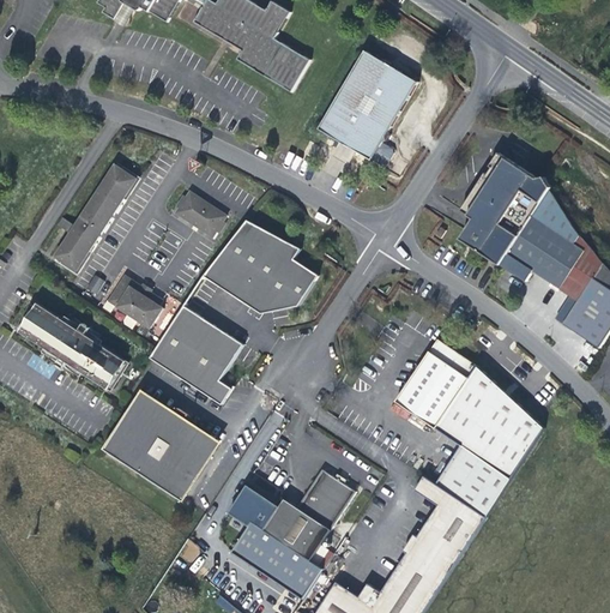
[(96,0),(96,1),(103,7),(101,12),(113,19),(112,20),(122,26),(133,8),(134,10),(136,10),(137,10),(138,8),(139,8),(140,7),(165,22),(177,0),(183,0),(192,0),(199,5),(201,0),(96,0)]
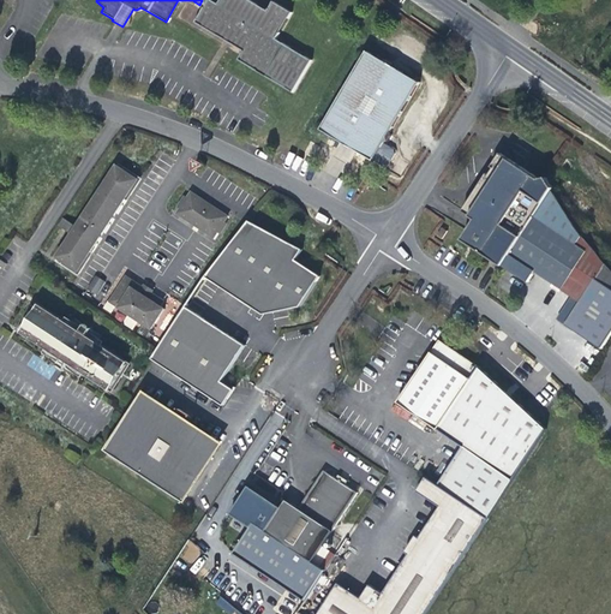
[(202,0),(199,5),(202,6),(192,22),(240,51),(235,59),(289,91),(310,59),(274,37),(289,12),(270,0),(265,10),(249,0),(216,0),(215,4),(209,0),(202,0)]
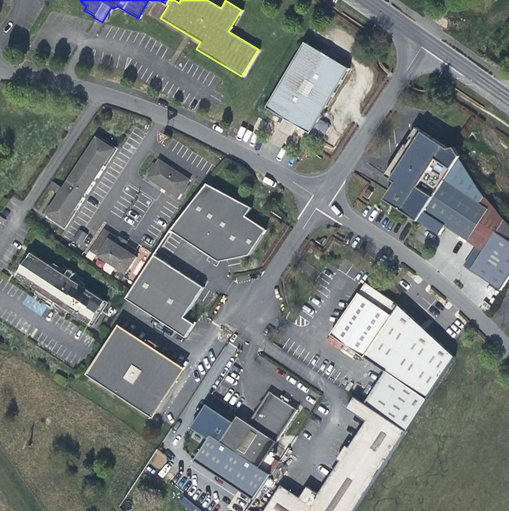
[(308,133),(319,140),(326,127),(325,124),(317,118),(321,117),(323,113),(323,109),(347,68),(303,41),(264,107),(308,133)]
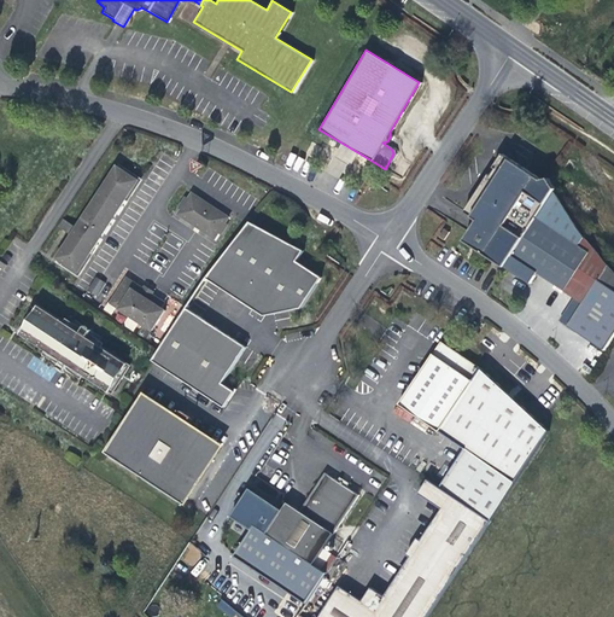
[(553,188),(547,178),(539,179),(500,153),(491,167),(493,168),(489,174),(487,173),(462,211),(475,220),(462,240),(502,266),(551,191),(553,188)]
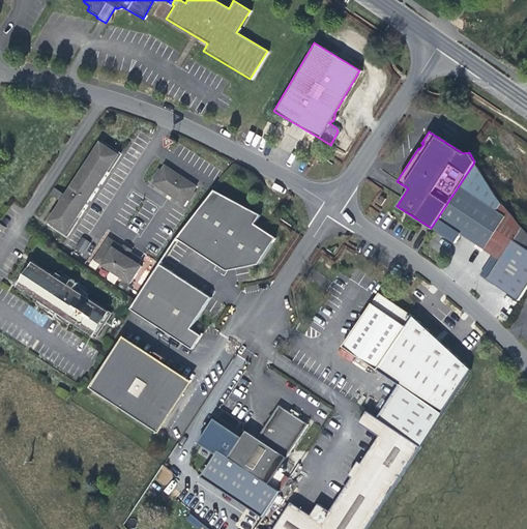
[(342,152),(349,141),(342,137),(339,138),(333,147),(342,152)]
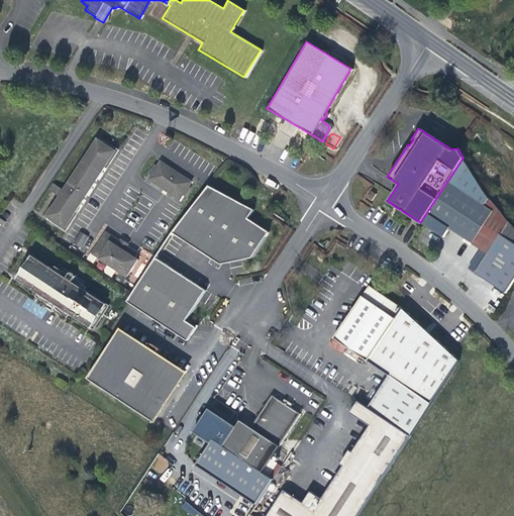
[(63,226),(114,149),(96,137),(62,190),(52,183),(47,189),(58,196),(44,215),(63,226)]
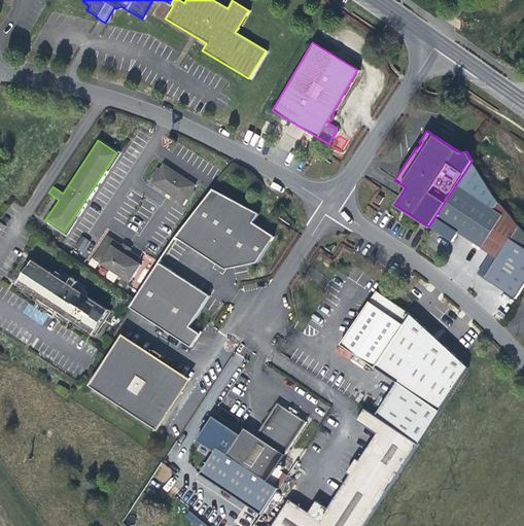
[(480,247),(501,214),(492,208),(496,202),(492,196),(470,163),(428,226),(447,239),(450,235),(453,237),(456,232),(480,247)]
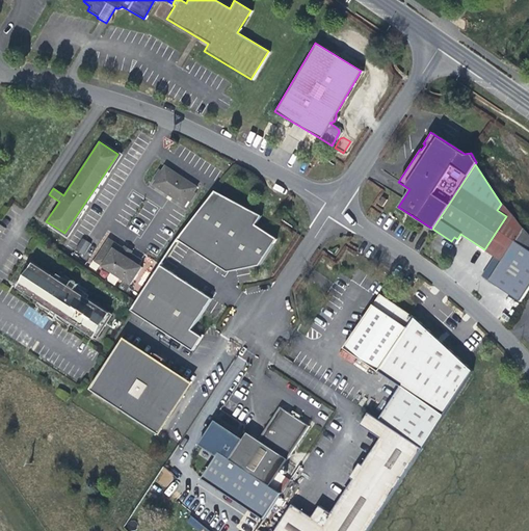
[(154,179),(151,184),(182,204),(185,200),(191,190),(194,186),(163,165),(160,169),(154,179)]
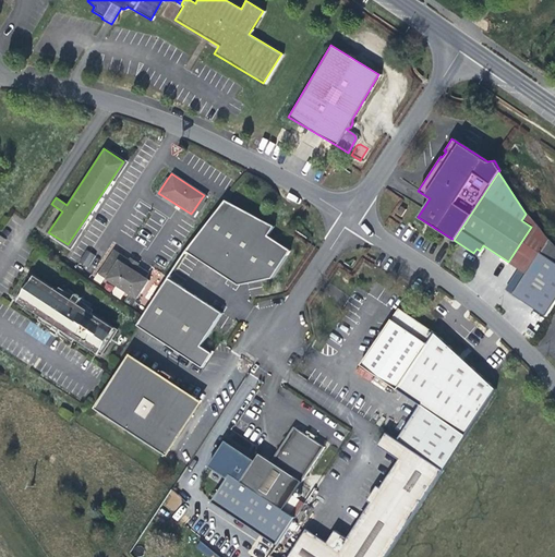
[(161,188),(168,178),(165,176),(158,185),(161,188)]
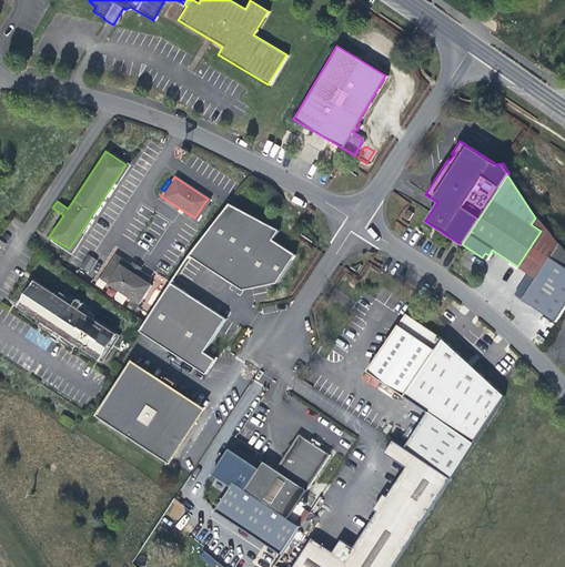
[(271,226),(228,203),(188,254),(240,290),(274,282),(293,254),(271,239),(276,230),(271,226)]
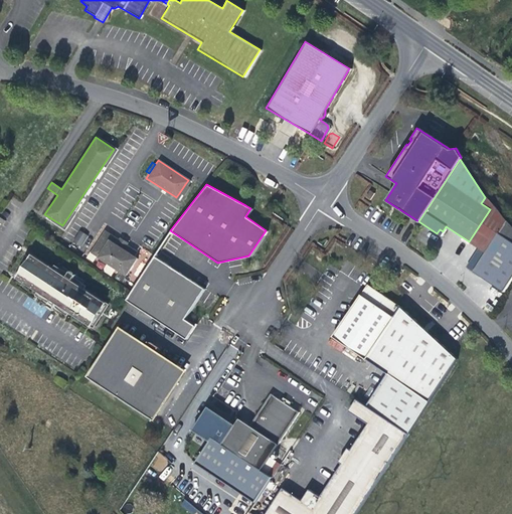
[(185,184),(179,193),(182,195),(188,186),(185,184)]
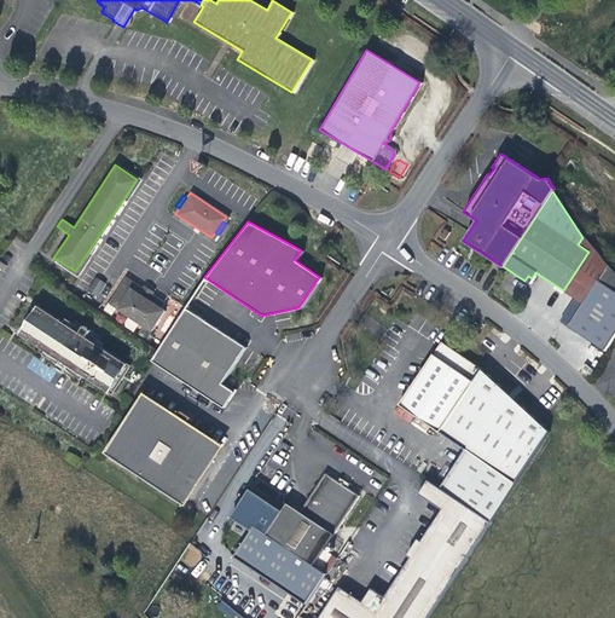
[(437,236),(442,240),(447,231),(442,229),(437,236)]
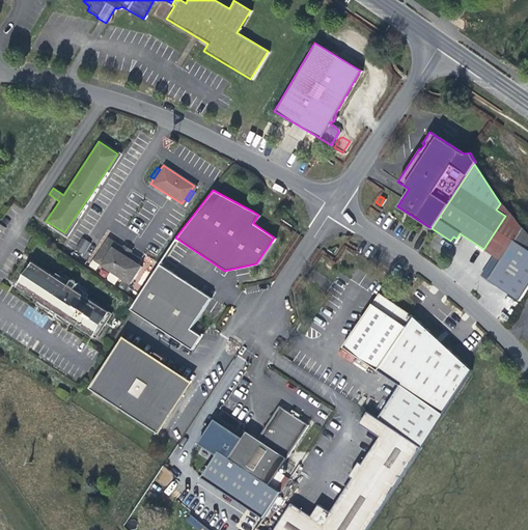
[(521,227),(512,240),(527,249),(527,235),(521,227)]
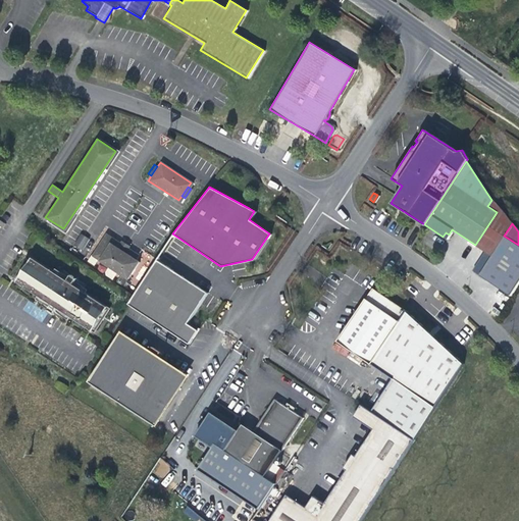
[(139,250),(127,243),(130,241),(122,237),(121,239),(107,229),(93,250),(128,273),(140,257),(136,255),(139,250)]
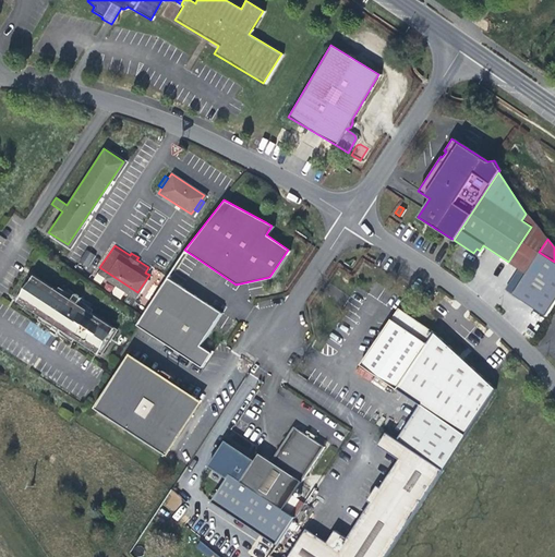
[(83,249),(75,262),(85,267),(93,254),(83,249)]
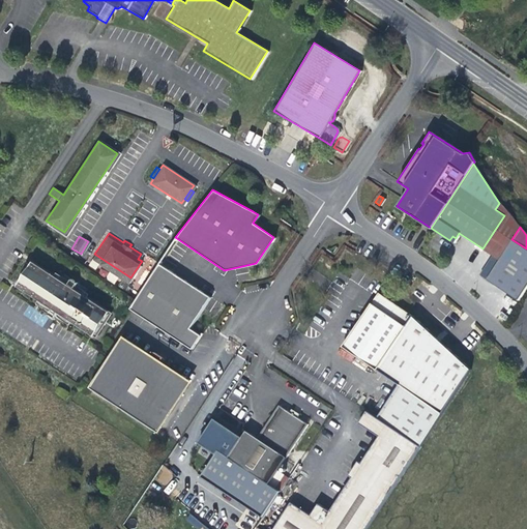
[(477,274),(517,300),(526,284),(526,248),(511,239),(499,259),(491,254),(477,274)]
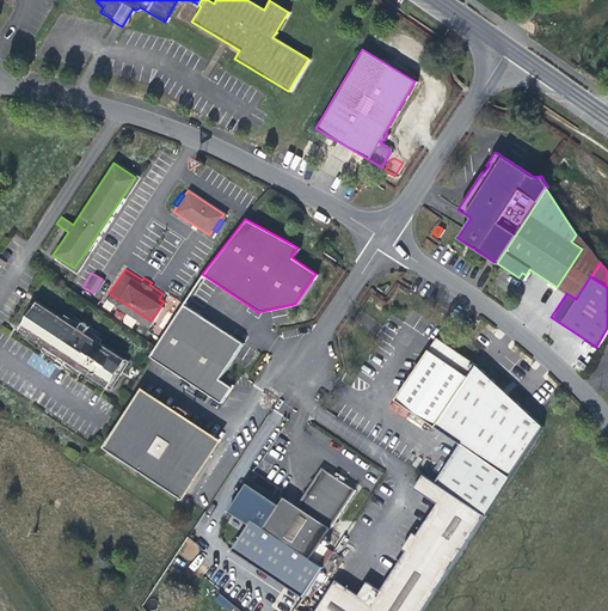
[(14,328),(43,346),(44,343),(19,327),(35,304),(60,321),(61,318),(34,299),(14,328)]
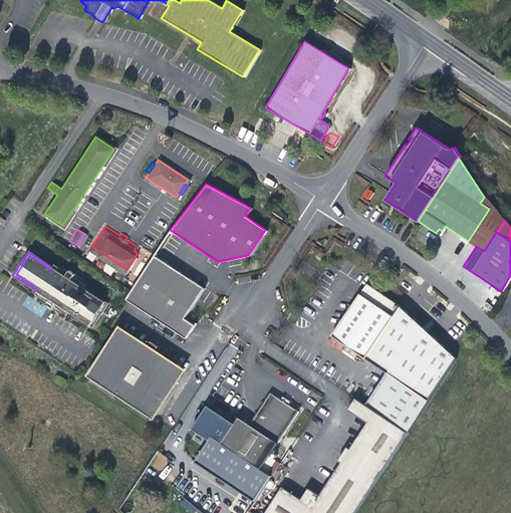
[(29,255),(16,274),(37,288),(69,309),(90,323),(103,304),(81,290),(50,269),(29,255)]
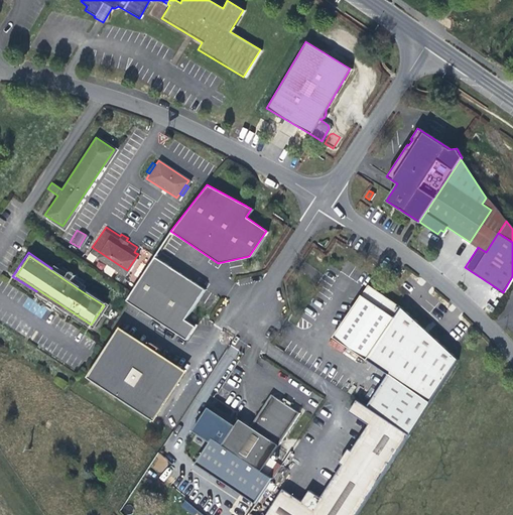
[(129,293),(125,299),(184,340),(194,326),(183,318),(204,288),(153,256),(129,293)]
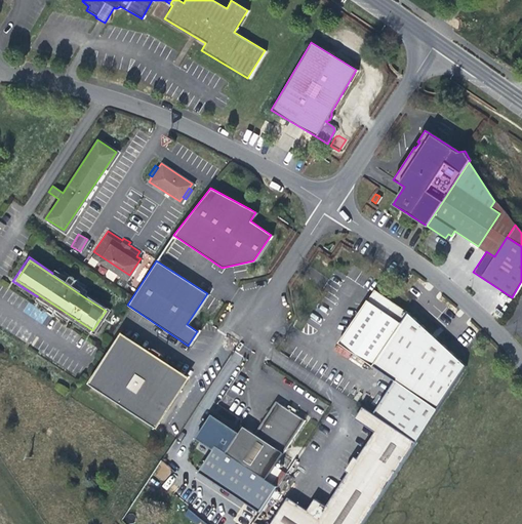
[(52,273),(51,275),(83,296),(85,293),(87,291),(74,282),(76,279),(70,275),(68,278),(54,270),(52,273)]
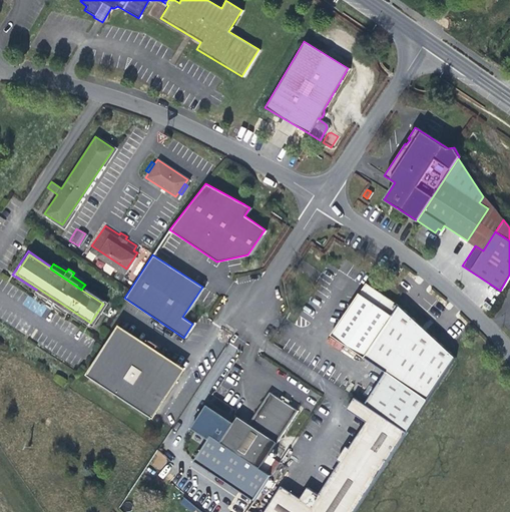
[(121,277),(124,272),(117,267),(114,272),(121,277)]
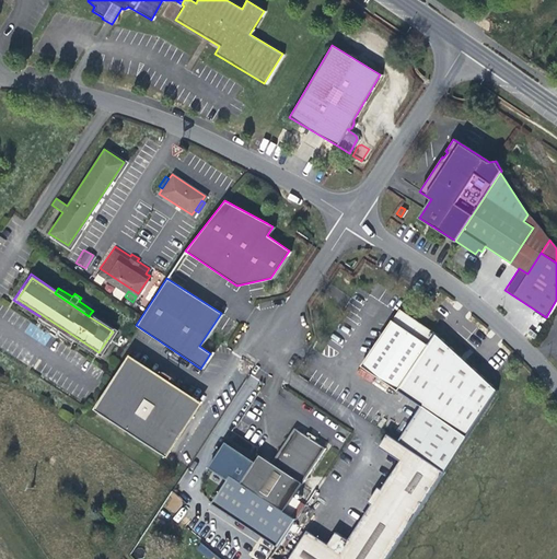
[(442,470),(496,389),(434,334),(398,309),(360,365),(419,406),(396,441),(402,444),(442,470)]
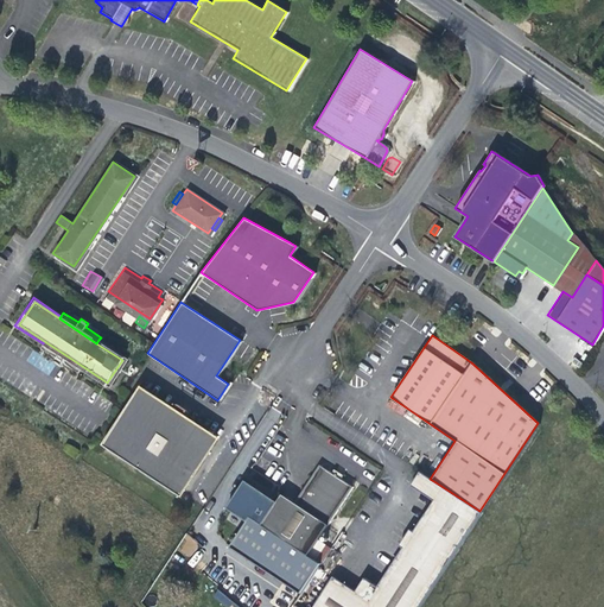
[(126,359),(99,340),(96,343),(122,360),(107,383),(82,366),(80,368),(108,386),(126,359)]
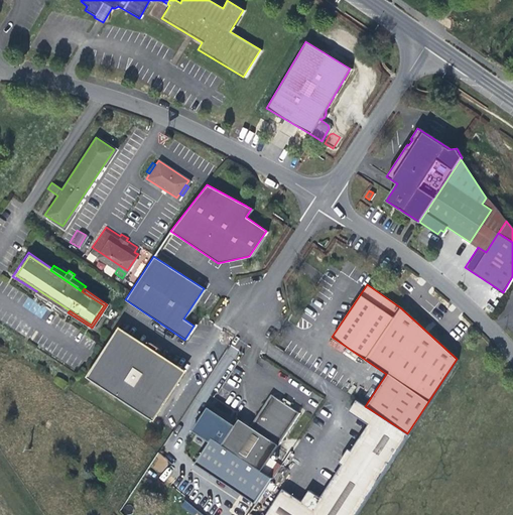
[(68,312),(70,310),(37,289),(36,291),(34,294),(47,303),(45,305),(51,309),(52,307),(66,315),(68,312)]
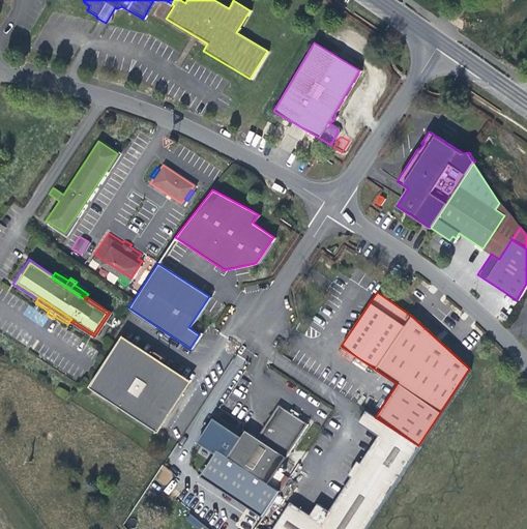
[(137,351),(122,341),(93,385),(88,387),(157,433),(157,428),(186,383),(171,373),(170,374),(158,366),(165,357),(154,350),(148,359),(137,352),(137,351)]
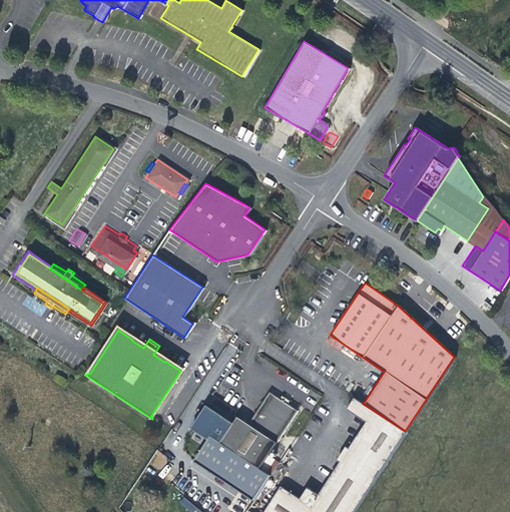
[(233,421),(219,442),(258,468),(297,410),(286,403),(287,402),(287,399),(282,396),(280,397),(279,399),(268,392),(247,423),(236,416),(233,421)]
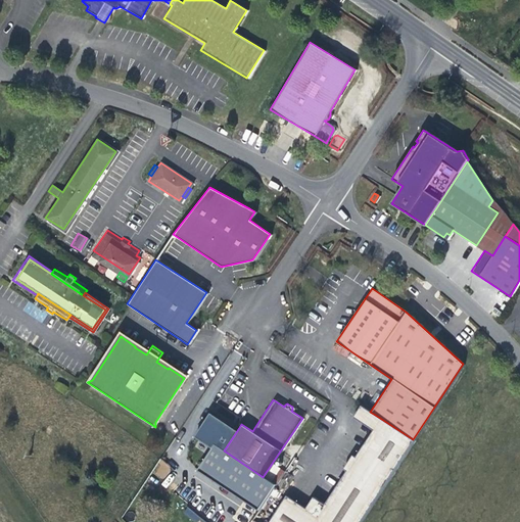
[(370,412),(361,405),(352,417),(372,430),(375,425),(371,422),(375,415),(370,412)]
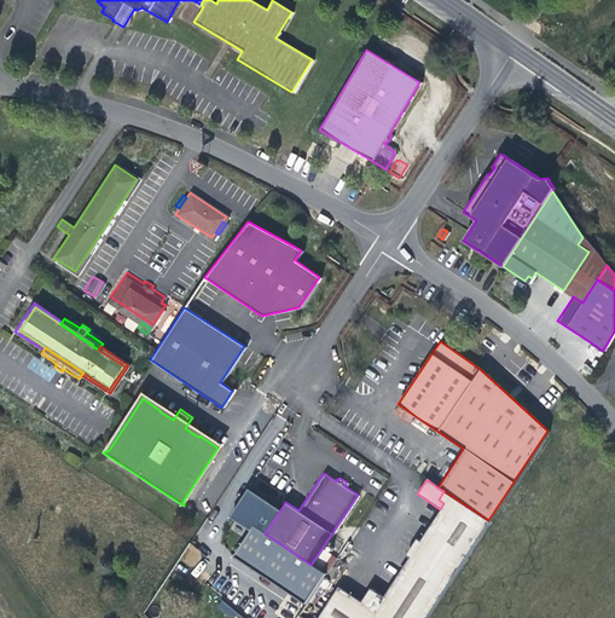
[(315,617),(424,617),(488,520),(444,491),(439,500),(444,503),(440,509),(419,539),(416,538),(405,554),(408,558),(383,596),(370,588),(360,601),(337,585),(315,617)]
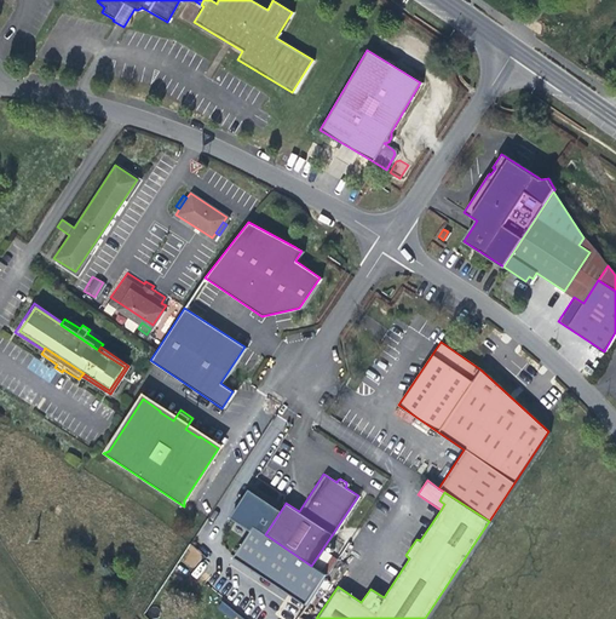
[(230,618),(234,611),(217,602),(213,608),(230,618)]
